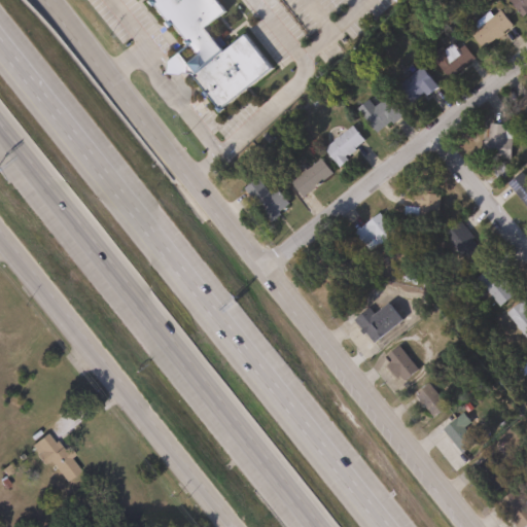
[(216,111),(181,65),(174,71),(168,76),(159,64),(165,61),(172,54),(179,63),(187,56),(145,1),(146,0),(215,0),(224,10),(204,27),(222,51),(245,34),(272,68),(216,111)]
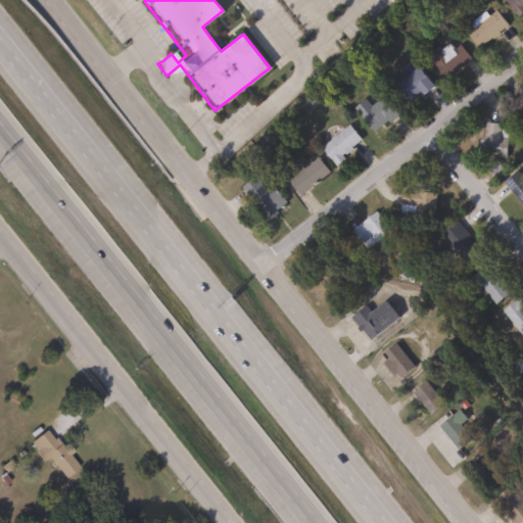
[(522,0),(522,8),(514,17),(500,3),(503,0),(522,0)]
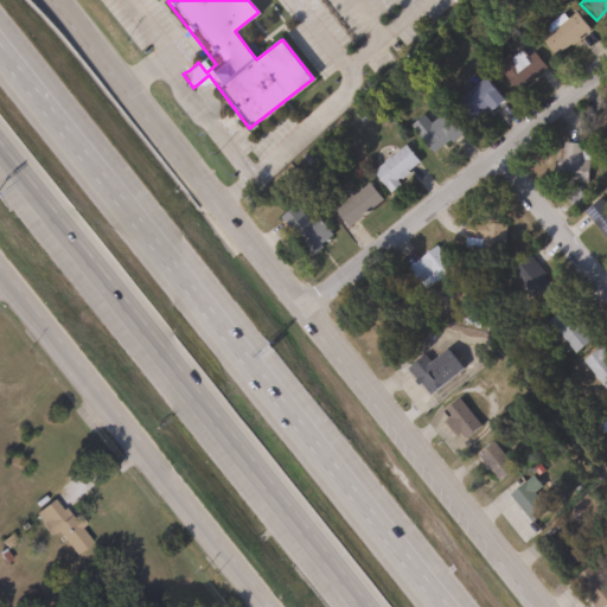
[(586,31),(551,57),(537,39),(572,13),(586,31)]
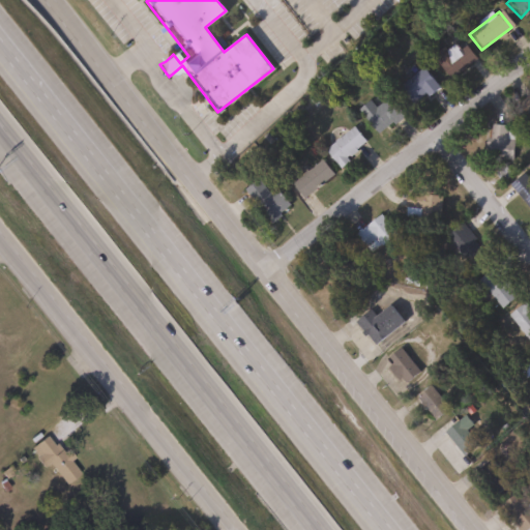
[(462,45),(473,61),(444,81),(429,58),(451,41),(457,49),(462,45)]
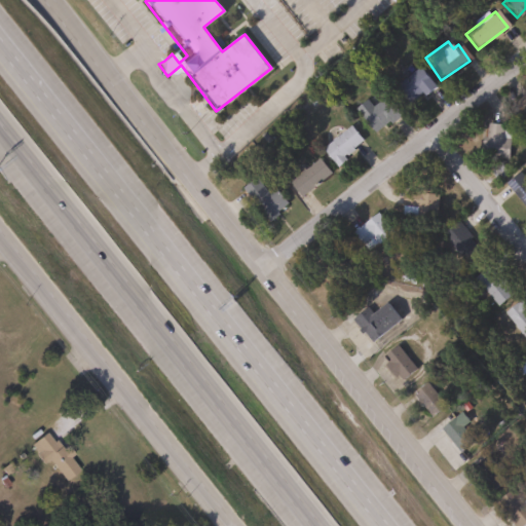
[(412,106),(396,85),(422,66),(438,87),(412,106)]
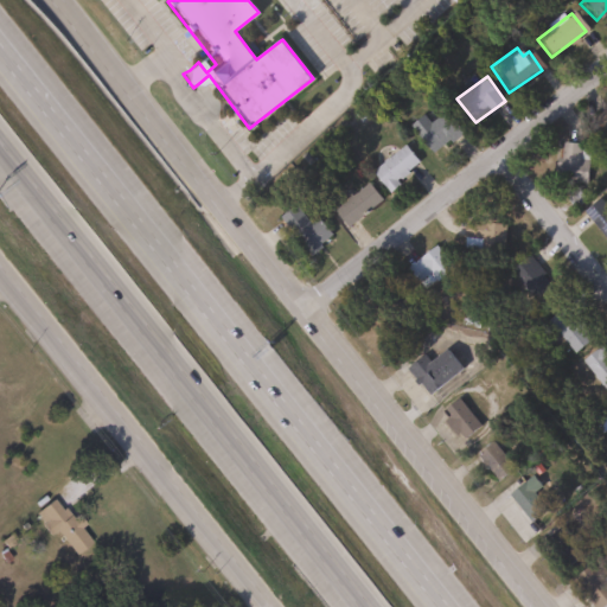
[(606,142),(606,144),(588,121),(606,106),(606,142)]
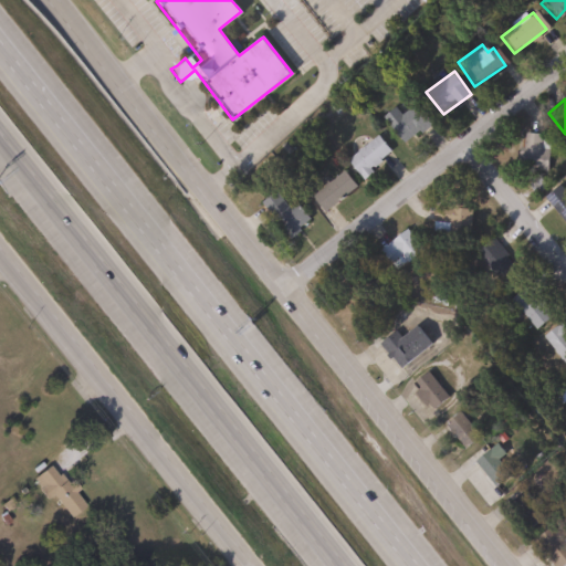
[(401,115),(417,103),(431,121),(405,143),(384,117),(396,107),(401,115)]
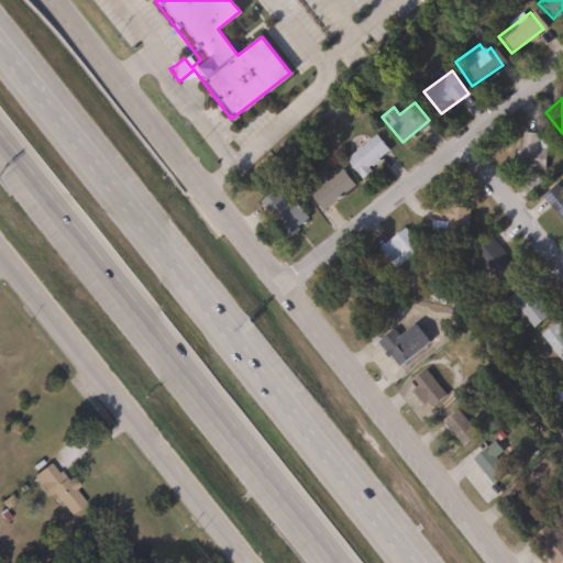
[(543,133),(543,169),(517,169),(517,133),(543,133)]
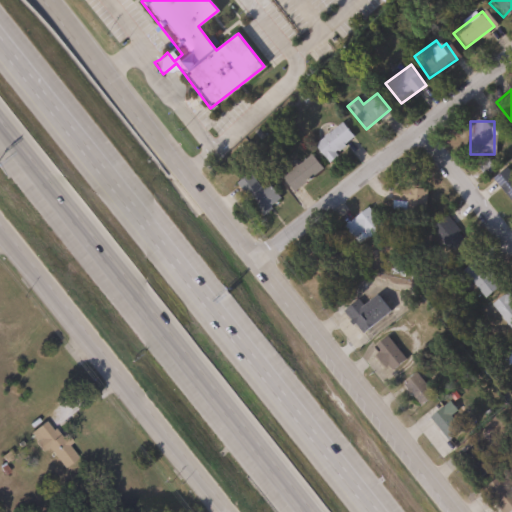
[(355,137),(329,161),(315,146),(340,122),(355,137)]
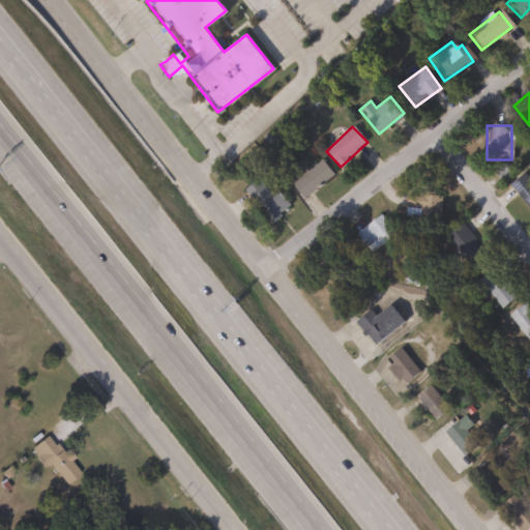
[(303,199),(291,184),(322,158),(333,173),(303,199)]
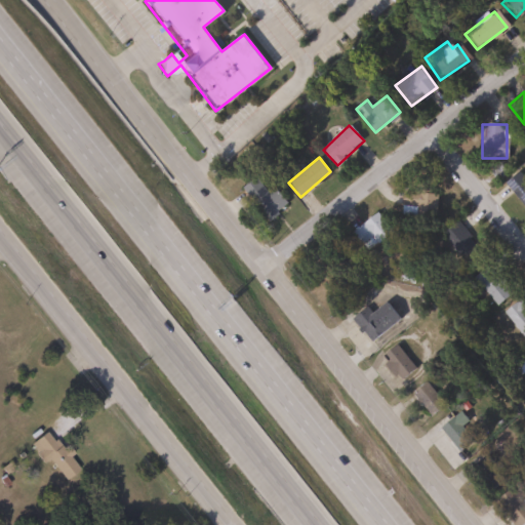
[(524,210),(502,184),(517,171),(524,180),(524,210)]
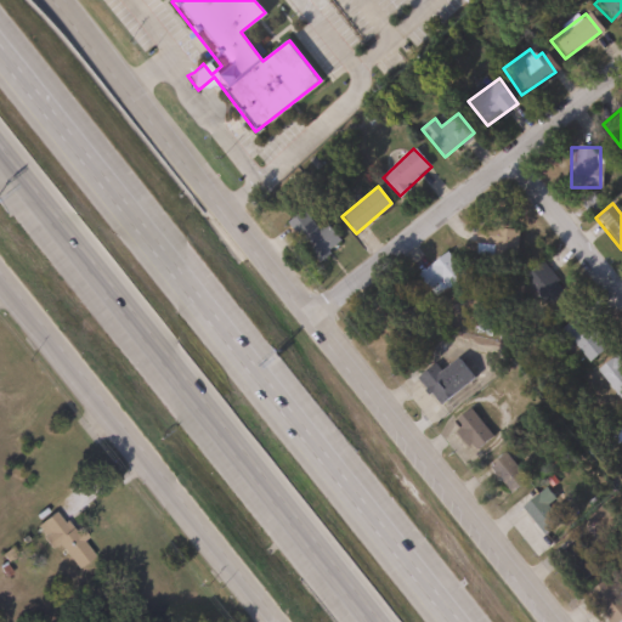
[(317,230),(327,222),(340,242),(314,261),(284,222),(303,209),(317,230)]
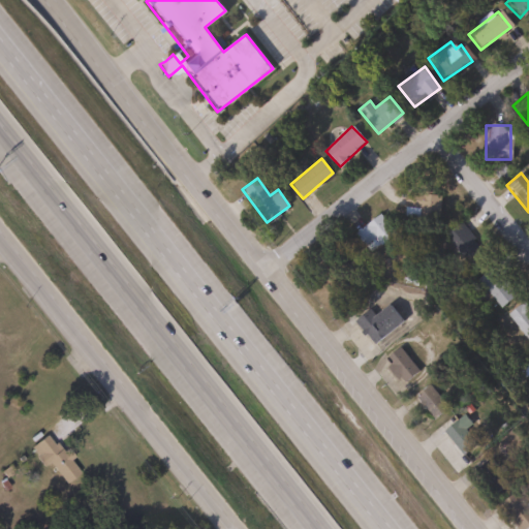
[(438,194),(437,219),(405,217),(406,192),(438,194)]
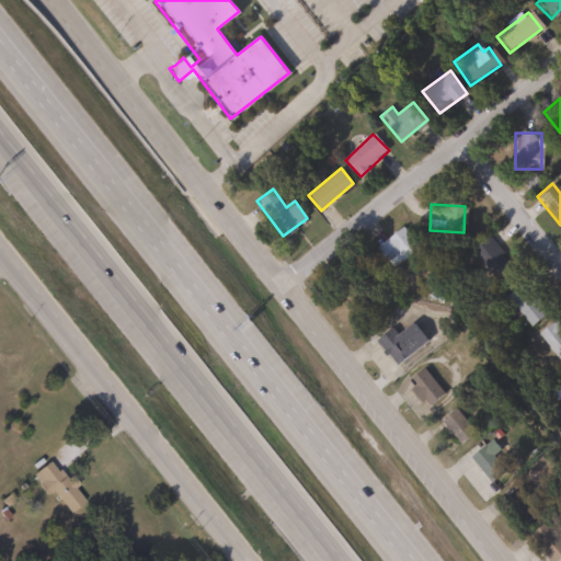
[(392,267),(377,248),(402,227),(419,247),(392,267)]
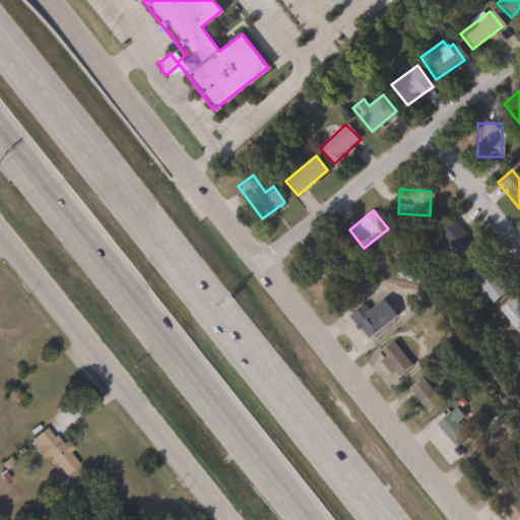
[(475,254),(456,265),(438,230),(456,219),(475,254)]
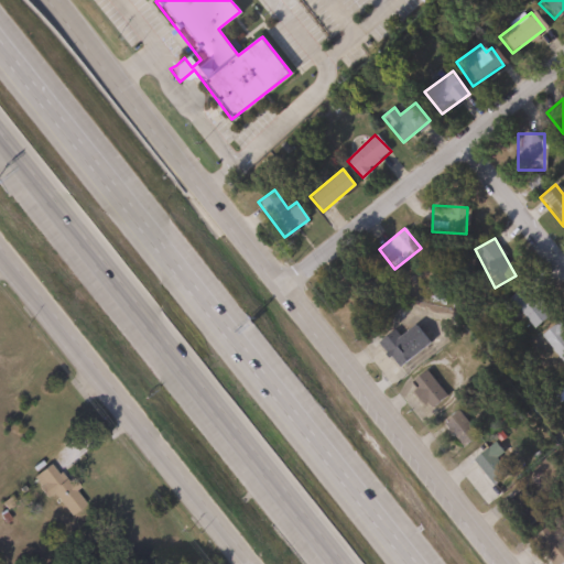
[(551,313),(535,328),(509,301),(525,285),(551,313)]
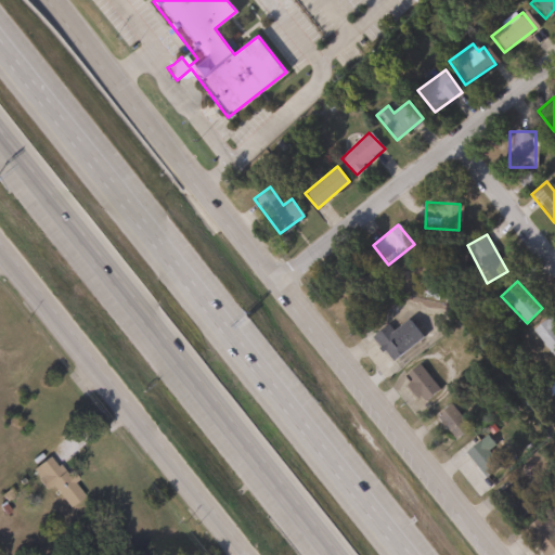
[(554,362),(533,330),(550,318),(554,325),(554,362)]
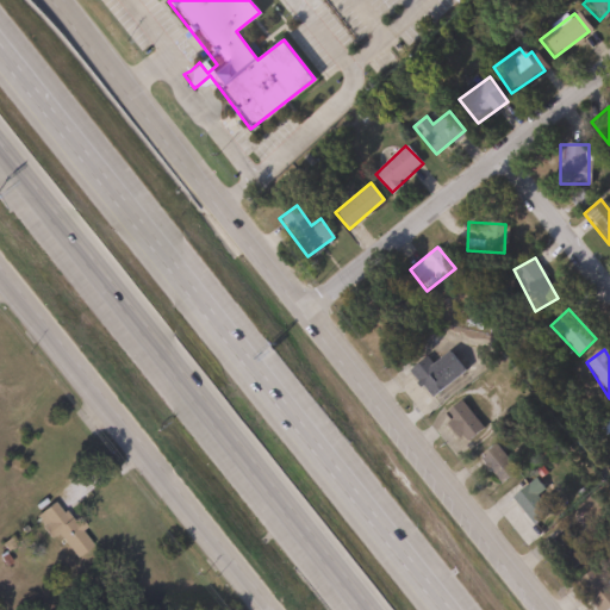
[(465,371),(429,398),(408,371),(425,358),(431,363),(449,350),(465,371)]
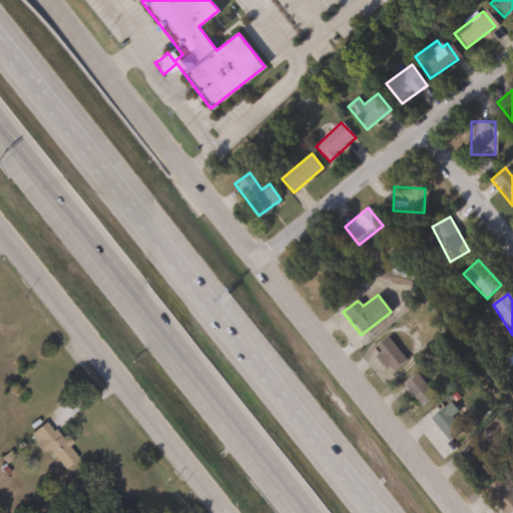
[(405,360),(391,372),(371,349),(386,337),(405,360)]
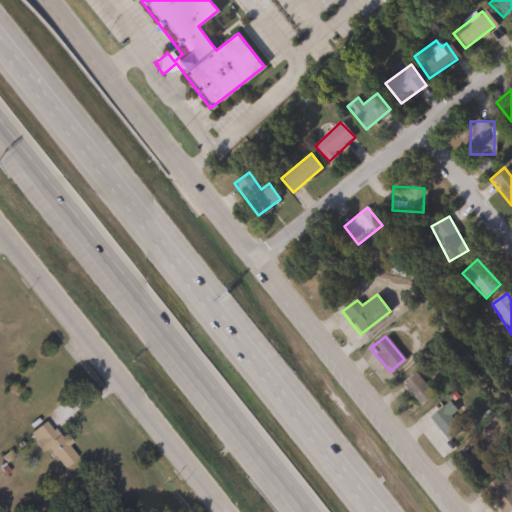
[(432,395),(418,406),(400,384),(414,373),(432,395)]
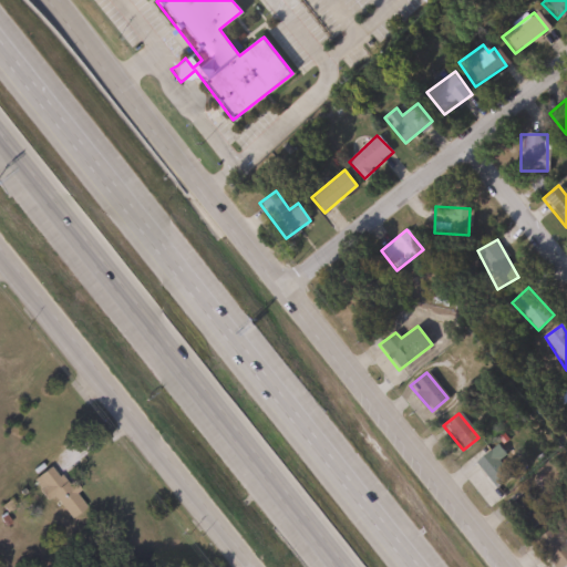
[(494,487),(473,462),(495,443),(504,454),(496,461),(508,475),(494,487)]
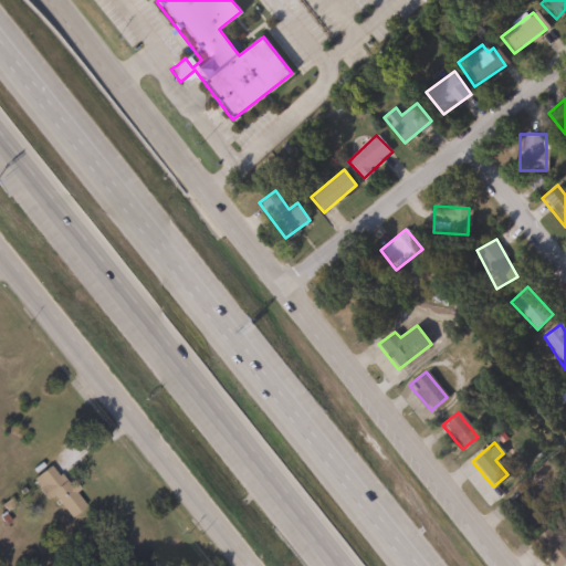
[(84,505),(65,521),(31,479),(48,465),(65,486),(67,484),(84,505)]
